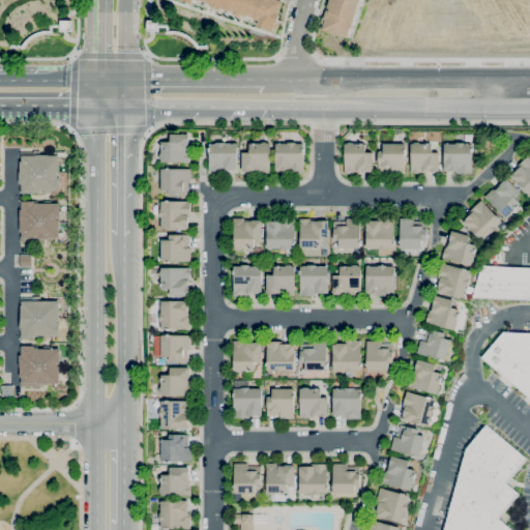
[(283,0),(181,0),(274,29),(283,0)]
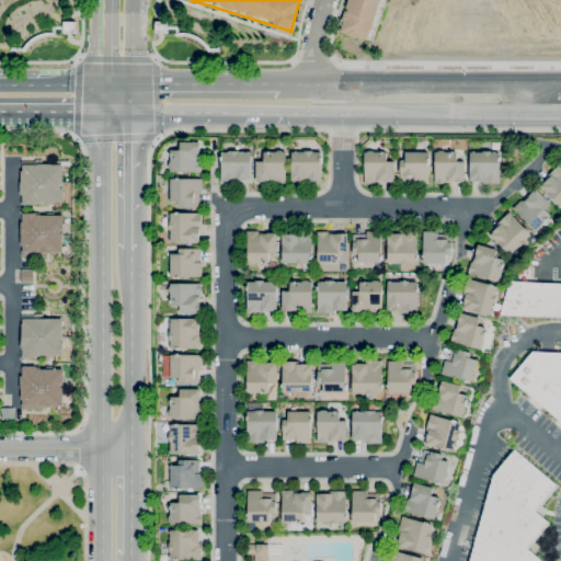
[(367,41),(357,36),(356,38),(347,35),(347,34),(340,32),(342,25),(339,24),(342,18),(343,18),(345,11),(347,11),(348,10),(345,9),(347,0),(380,0),(374,21),(371,30),(370,30),(367,41)]
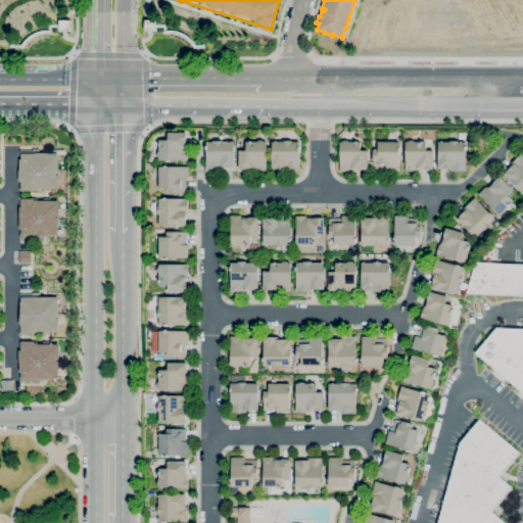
[(59,20),(69,20),(69,31),(59,31),(59,28),(51,28),(51,33),(50,33),(49,33),(48,33),(47,33),(46,33),(45,33),(44,33),(43,33),(42,34),(41,34),(40,34),(39,34),(38,35),(37,35),(36,35),(36,36),(35,36),(34,37),(33,37),(32,38),(31,38),(31,39),(30,39),(29,40),(28,41),(27,42),(27,43),(26,43),(25,44),(25,45),(24,46),(24,47),(22,48),(21,47),(9,47),(9,45),(21,45),(22,44),(22,43),(24,42),(25,41),(26,40),(26,39),(27,39),(28,38),(28,37),(29,37),(30,36),(31,36),(31,35),(32,35),(33,34),(34,34),(35,33),(36,33),(37,32),(38,32),(39,32),(40,31),(41,31),(42,31),(43,31),(44,31),(45,31),(46,30),(47,30),(48,30),(48,25),(59,25),(59,20)]
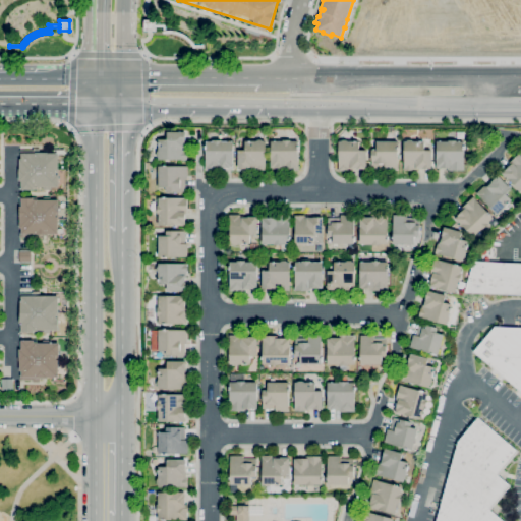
[(187,160),(158,160),(158,158),(158,157),(158,153),(159,151),(159,139),(167,139),(167,132),(185,132),(185,146),(186,146),(186,151),(187,151),(187,160)]
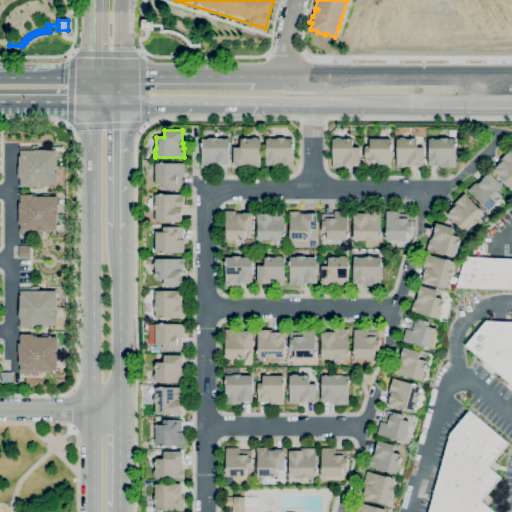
[(261,167),(251,167),(247,167),(247,165),(243,165),(234,165),(234,147),(241,147),(241,139),(251,139),(254,137),(257,137),(259,139),(261,139),(261,167)]
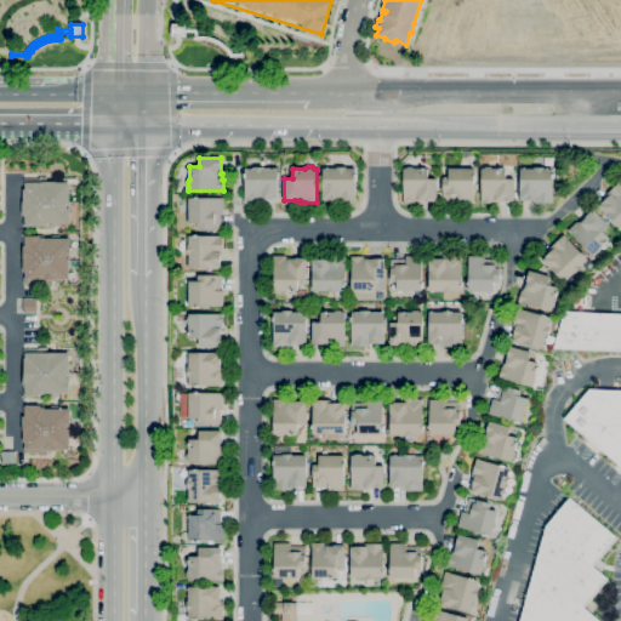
[(263,205),(255,205),(255,203),(245,203),(245,177),(244,177),(244,174),(245,174),(245,169),(255,169),(255,167),(265,167),(265,169),(278,169),(278,199),(274,199),(274,200),(263,200),(263,205)]
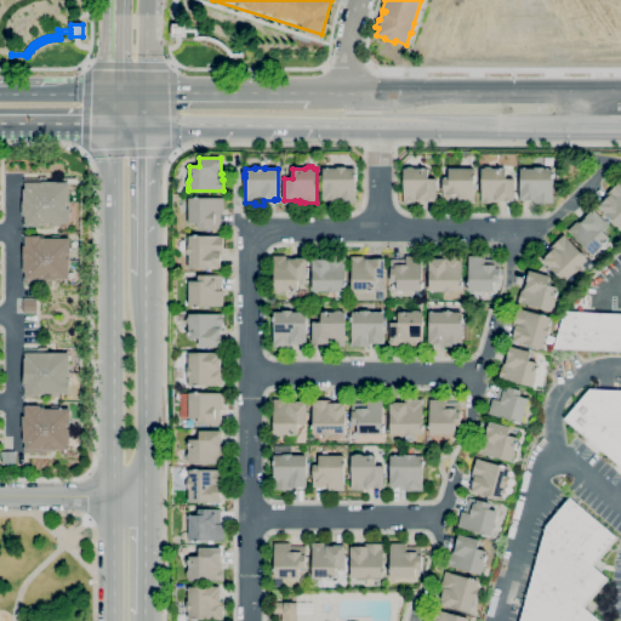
[(355,204),(339,204),(339,200),(326,200),(326,199),(323,199),(323,188),(324,188),(324,169),(337,169),(337,167),(347,167),(347,169),(355,169),(355,174),(357,174),(357,177),(355,177),(355,204)]
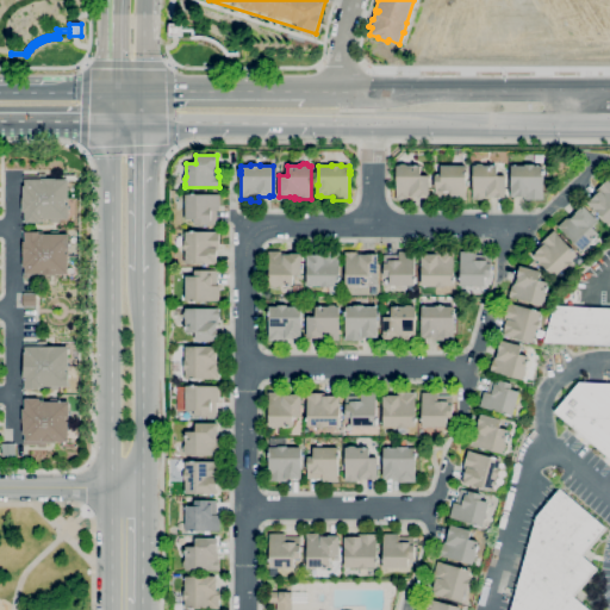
[(409,200),(397,200),(397,166),(399,166),(402,165),(405,165),(408,166),(421,166),(421,176),(429,176),(429,198),(418,198),(418,197),(414,197),(414,198),(409,198),(409,200)]
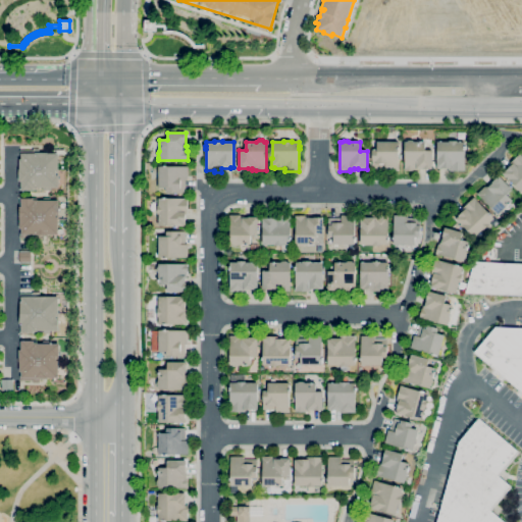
[(419,170),(405,171),(405,142),(408,142),(409,141),(413,141),(414,142),(425,142),(425,151),(432,151),(432,169),(419,169),(419,170)]
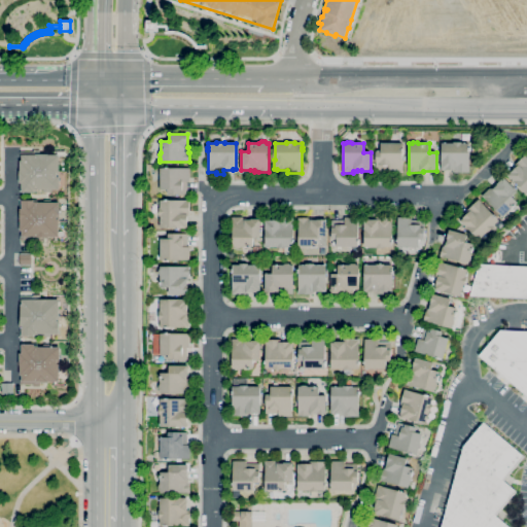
[(469,172),(453,172),(453,170),(445,170),(445,169),(441,169),(441,143),(453,143),(453,142),(462,142),(462,143),(469,143),(469,172)]
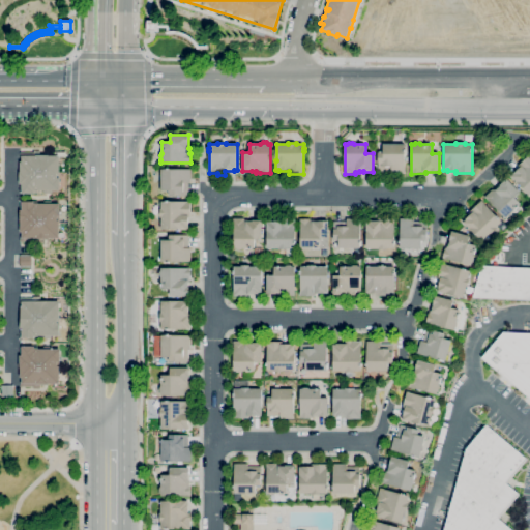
[(405,174),(390,174),(390,171),(378,171),(378,152),(383,152),(383,144),(405,144),(405,174)]
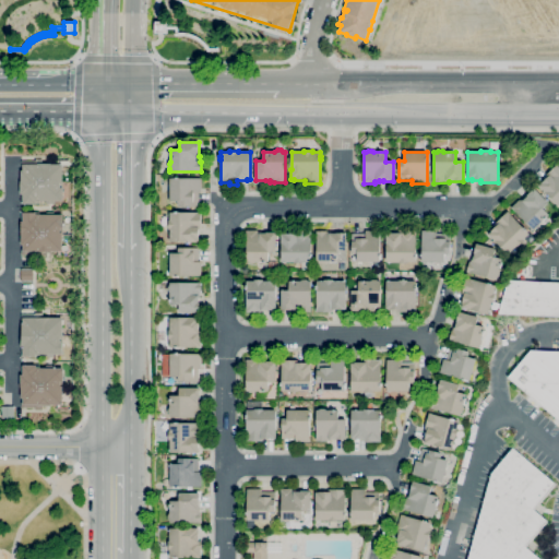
[(36,204),(23,204),(23,194),(21,194),(21,181),(21,161),(35,161),(35,158),(43,158),(43,164),(51,164),(62,164),(62,187),(63,187),(63,201),(40,201),(40,202),(36,202),(36,204)]
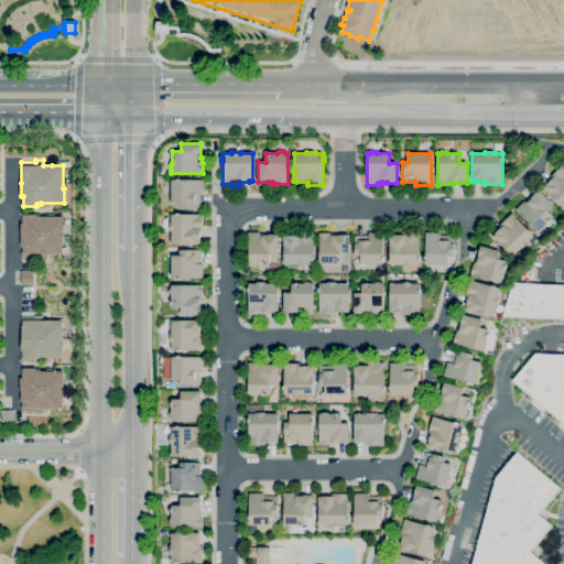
[(563,206),(563,207),(543,187),(553,177),(551,176),(563,164),(563,206)]
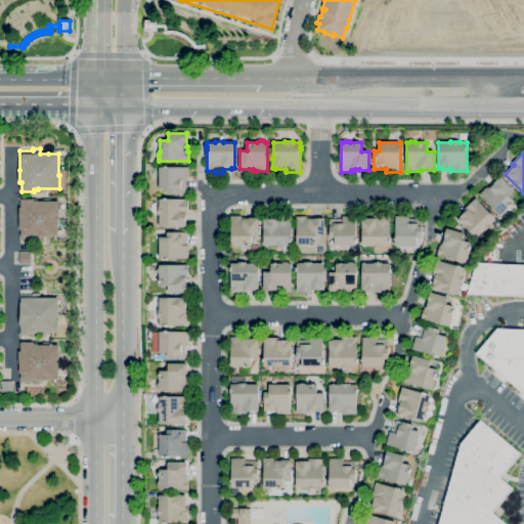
[(186,193),(167,193),(167,188),(160,188),(160,167),(165,167),(165,166),(167,166),(167,167),(188,167),(188,180),(186,180),(186,193)]
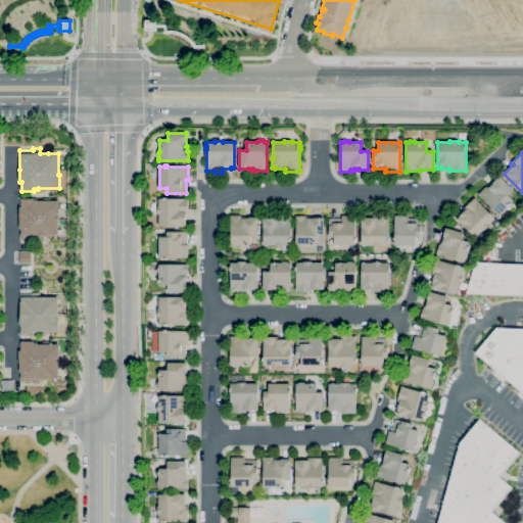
[(498,216),(478,194),(485,187),(486,188),(490,185),(500,176),(513,190),(508,195),(514,201),(506,208),(506,210),(503,214),(501,214),(498,216)]
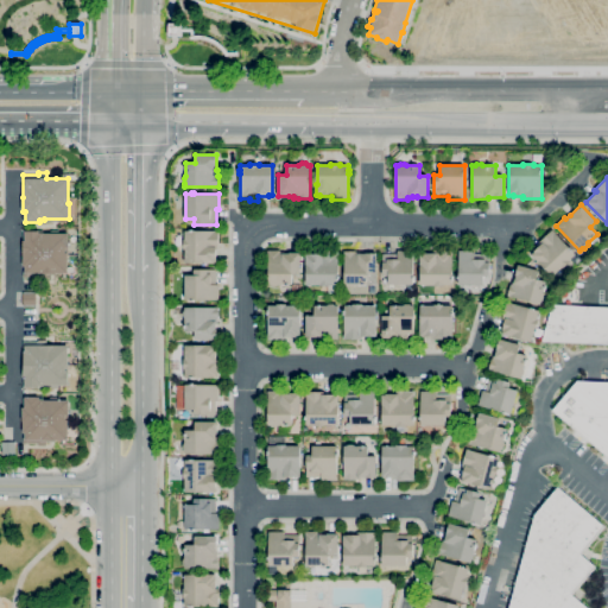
[(215,264),(185,264),(185,249),(184,249),(184,240),(185,240),(185,232),(190,232),(190,229),(194,229),(194,230),(219,232),(219,248),(215,248),(215,258),(216,258),(216,263),(215,263),(215,264)]
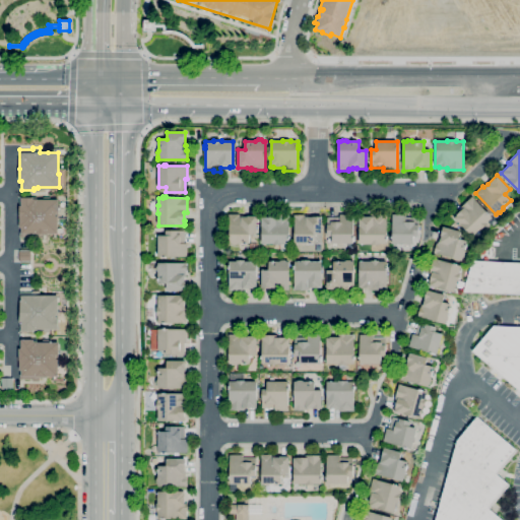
[(472,237),(454,218),(457,215),(456,215),(462,209),(461,207),(472,196),(475,200),(493,217),(486,223),(488,223),(481,230),(481,229),(472,237)]
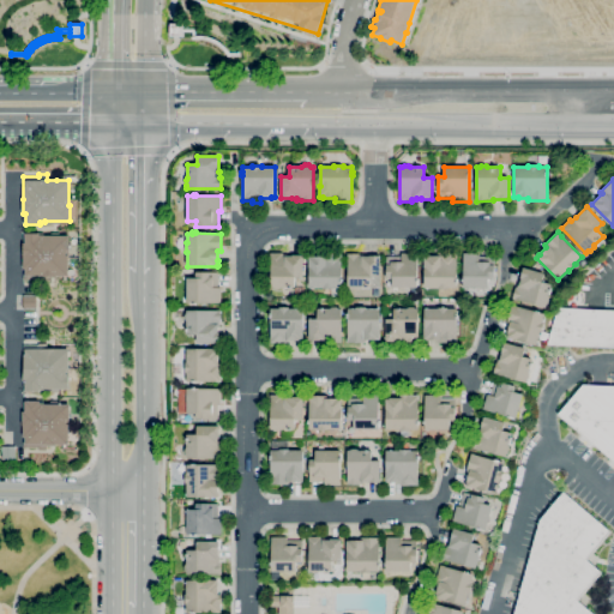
[(68,276),(25,276),(25,269),(23,269),(23,244),(25,244),(25,234),(40,234),(40,235),(44,235),(44,236),(52,236),(52,233),(60,233),(60,236),(70,236),(70,251),(70,256),(68,256),(68,276)]
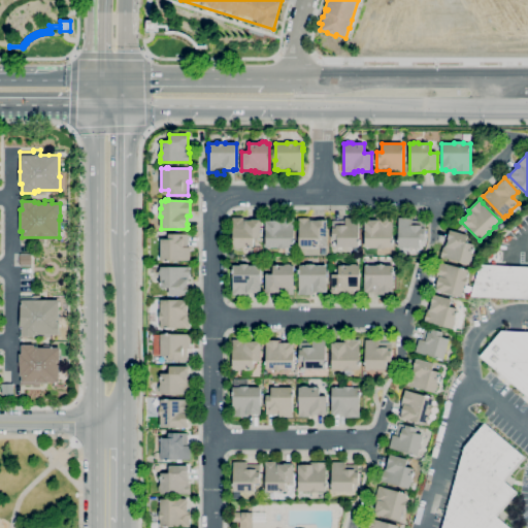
[(240,249),(236,249),(234,248),(233,248),(233,218),(243,218),(243,219),(246,219),(246,221),(252,221),(252,220),(261,220),(261,238),(254,238),(254,248),(241,248),(240,249)]
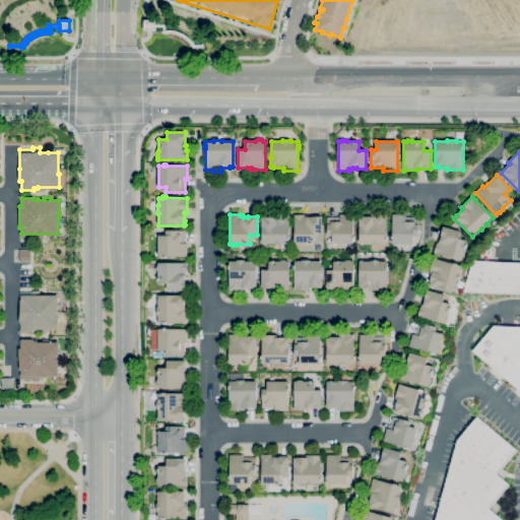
[(353,244),(332,244),(332,236),(327,236),(327,217),(340,217),(340,214),(353,214),(353,236),(354,236),(354,239),(353,239),(353,244)]
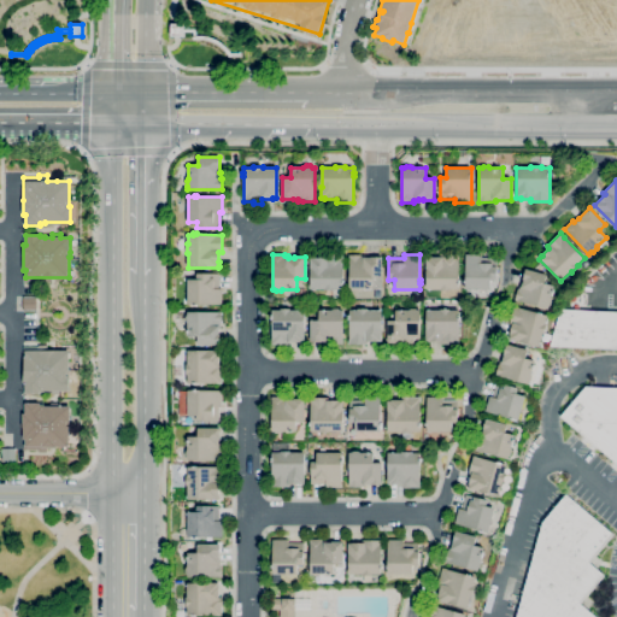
[(451,291),(440,291),(440,289),(427,289),(427,258),(430,258),(430,257),(441,257),(441,254),(460,254),(460,259),(459,259),(459,280),(460,280),(460,283),(459,283),(459,289),(451,289),(451,291)]
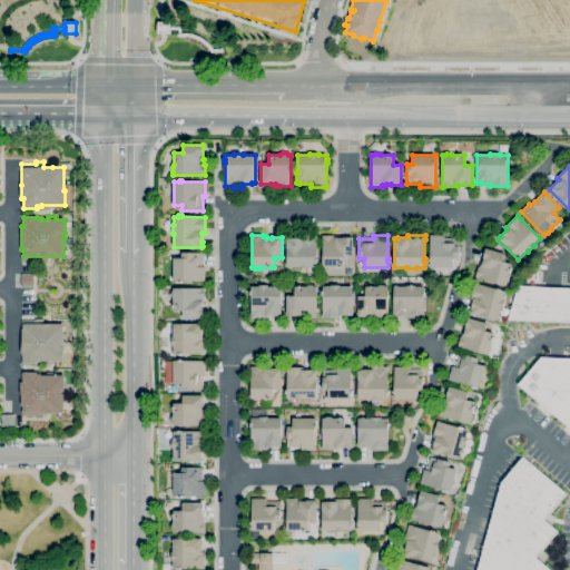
[(453,267),(431,267),(431,262),(429,262),(429,258),(430,258),(430,235),(444,235),(444,238),(459,238),(459,258),(453,258),(453,267)]
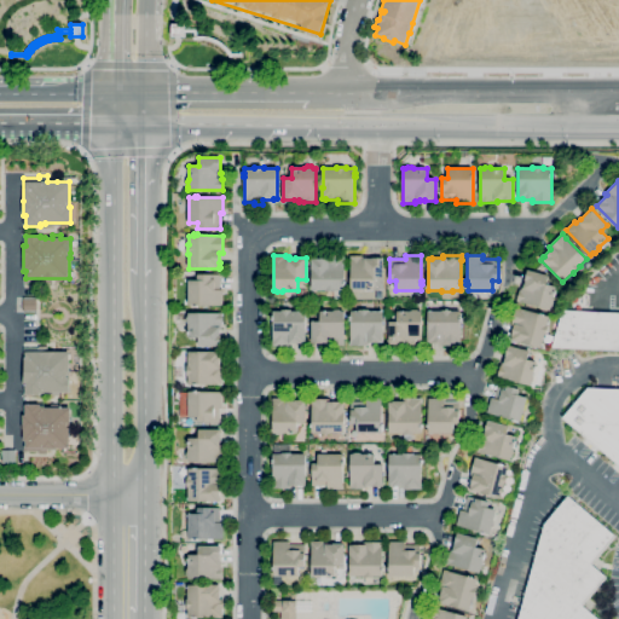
[(335,291),(325,291),(325,290),(312,290),(312,259),(325,259),(325,256),(345,256),(345,260),(345,281),(346,281),(346,284),(345,284),(345,289),(335,289),(335,291)]
